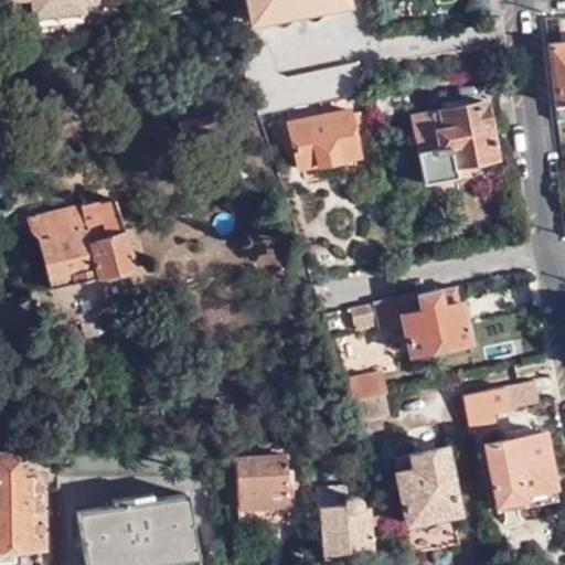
[(242,0),(243,1),(247,0),(251,22),(343,6),(342,0),(242,0)]
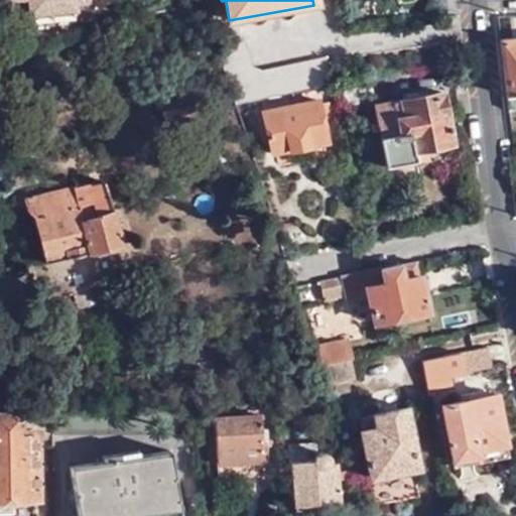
[(515,34),(498,37),(506,107),(515,106),(515,34)]
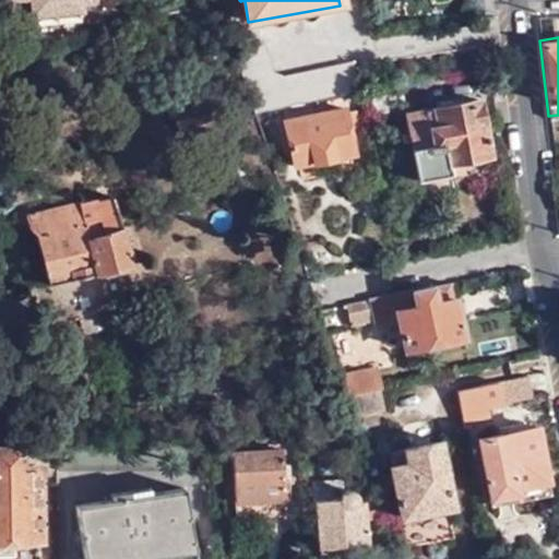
[(360,92),(367,119),(394,114),(388,86),(360,92)]
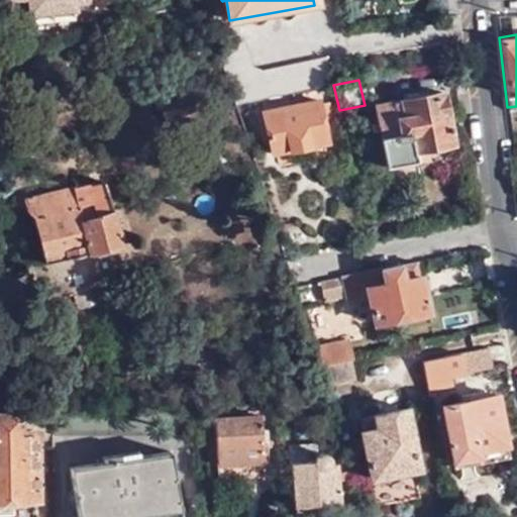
[(444,118),(439,93),(373,107),(377,125),(370,126),(372,133),(378,132),(386,170),(418,163),(416,152),(453,142),(447,117),(444,118)]
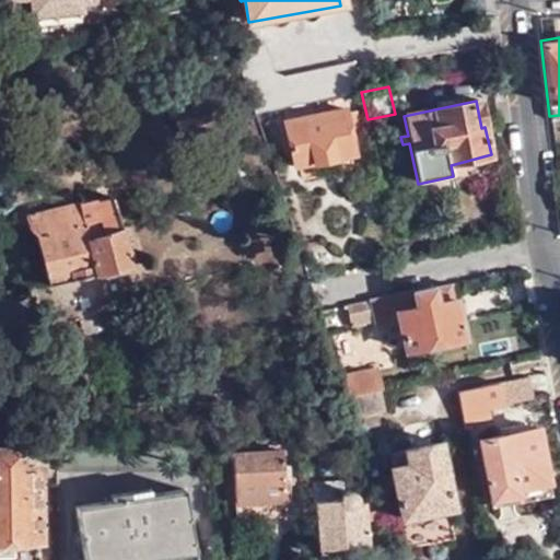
[(345,109),(286,120),(295,167),(356,155),(350,131),(359,129),(354,112),(347,114),(345,109)]
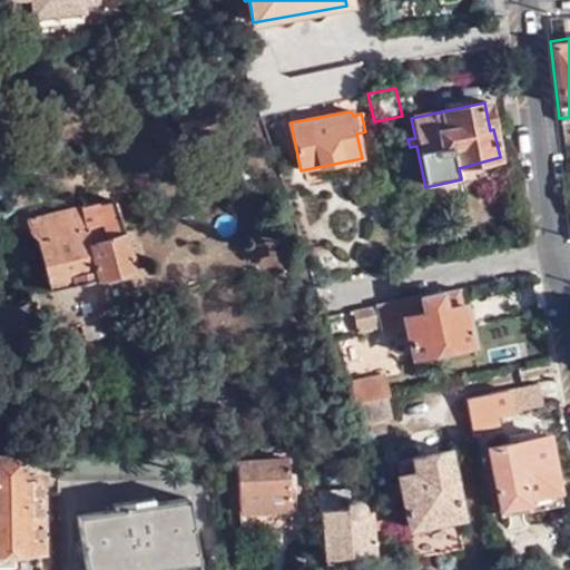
[(135,268),(118,196),(96,202),(100,222),(92,224),(89,210),(85,213),(81,204),(27,218),(29,233),(37,239),(49,288),(99,276),(99,277),(135,268)]
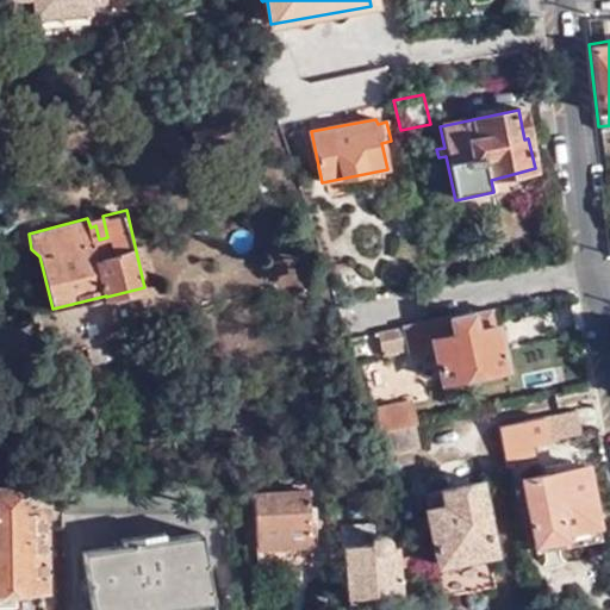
[(499,327),(497,310),(383,334),(388,359),(439,349),(446,381),(511,368),(505,327),(499,327)]
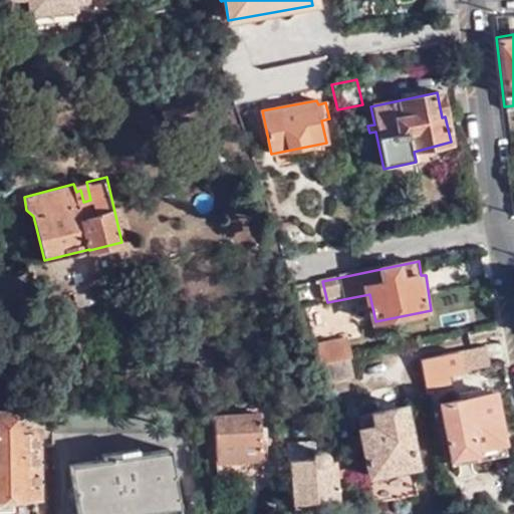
[(319,359),(349,354),(345,334),(312,340),(319,359)]
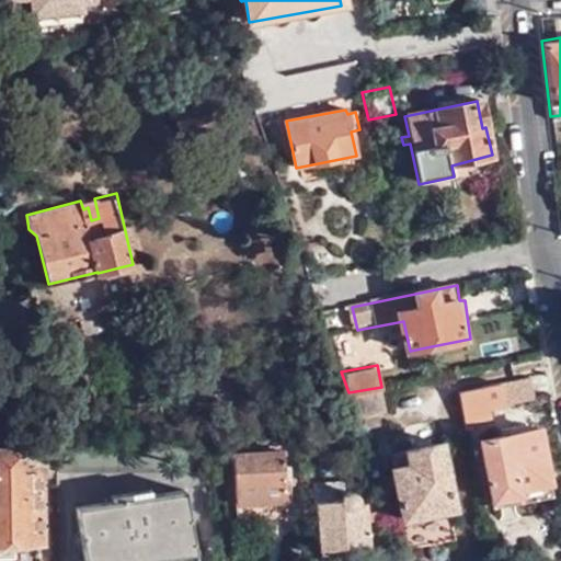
[(535,402),(531,378),(458,392),(467,434),(476,432),(473,425),(491,422),(489,409),(535,402)]
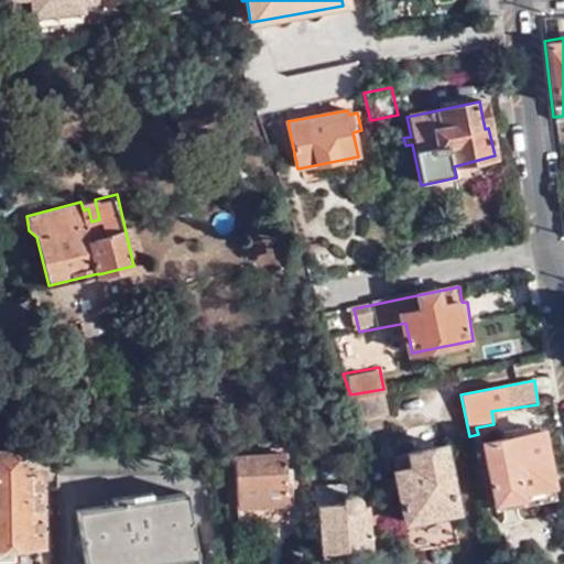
[(388,410),(383,389),(350,394),(357,415),(388,410)]
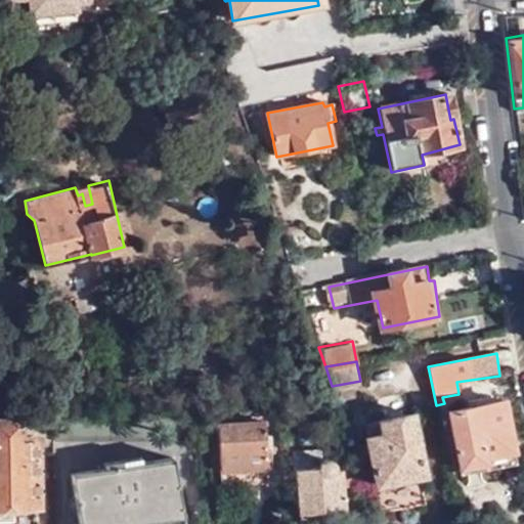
[(518,466),(507,402),(450,412),(463,477),(518,466)]
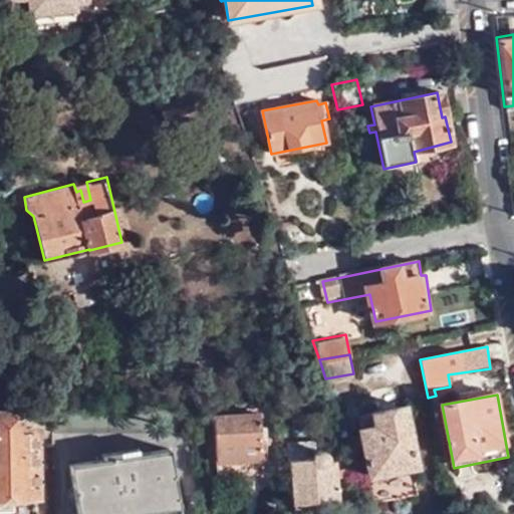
[(419,496),(403,408),(364,414),(366,429),(356,432),(370,504),(419,496)]
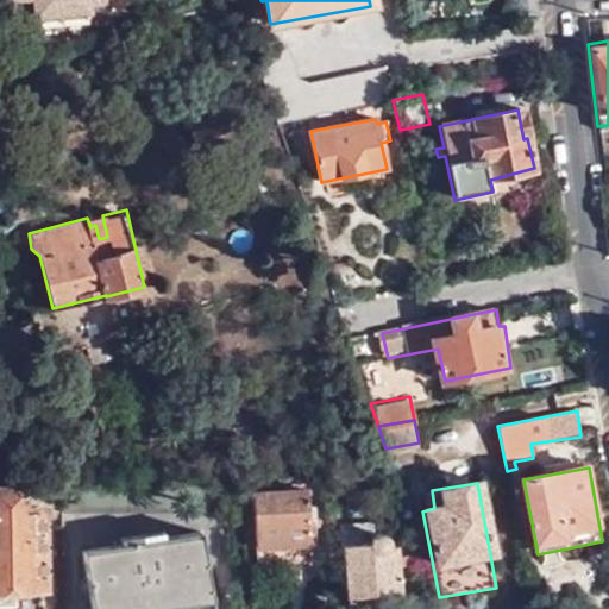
[(309,545),(309,535),(308,484),(252,487),(256,554),(263,556),(264,563),(269,566),(286,566),(289,564),(290,562),(311,559),(309,545)]
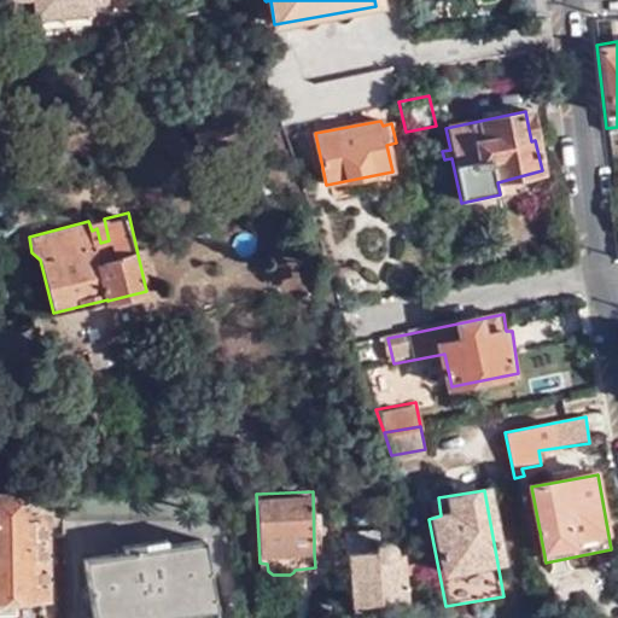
[(41,617),(40,502),(27,502),(27,500),(21,500),(19,493),(0,493),(0,611),(12,611),(12,617),(41,617)]
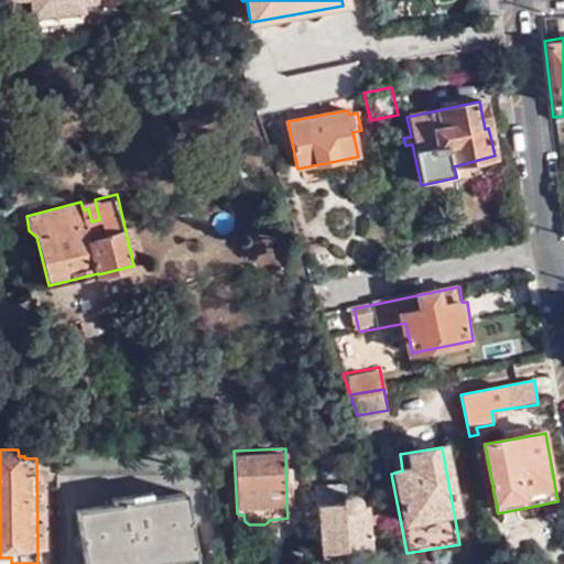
[(345,489),(320,491),(323,553),(371,551),(369,508),(362,508),(361,498),(359,494),(354,492),(345,496),(345,489)]
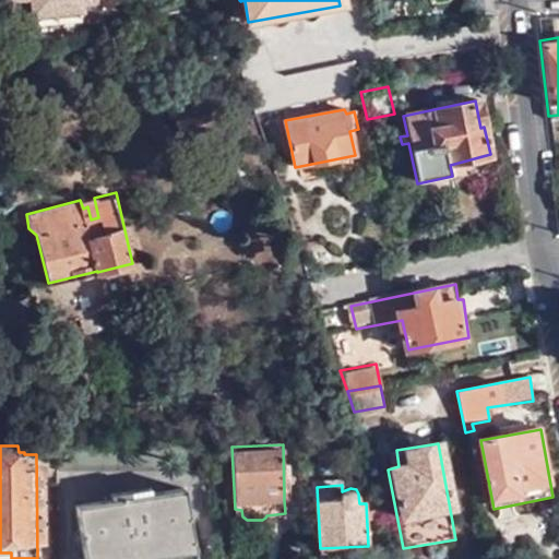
[(194,558),(185,487),(132,495),(130,489),(120,490),(120,497),(76,504),(83,558),(194,558)]
